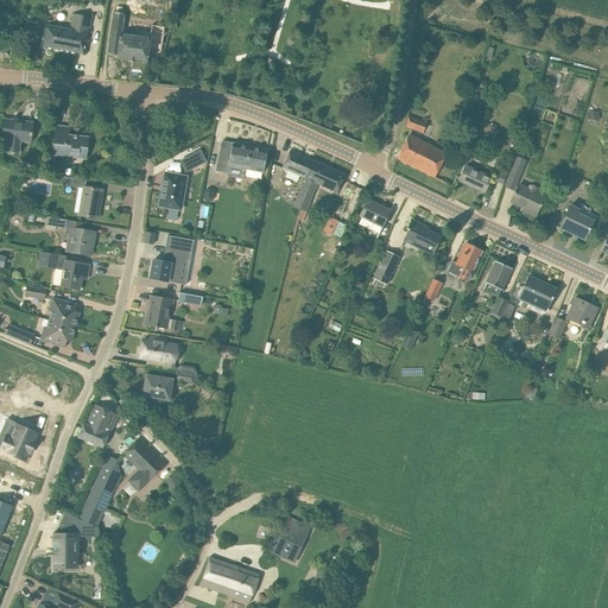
[(132,62),(135,35),(131,33),(131,36),(121,35),(124,14),(114,13),(108,55),(118,56),(116,59),(132,62)]
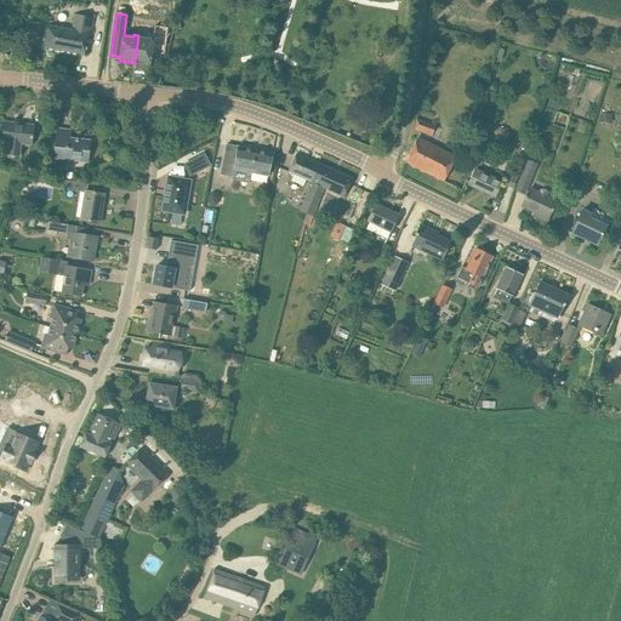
[(45,47),(86,55),(93,17),(75,15),(73,30),(49,26),(45,47)]
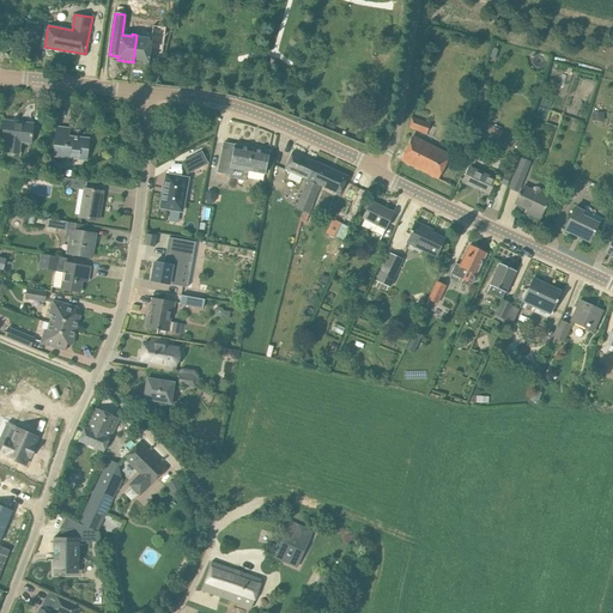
[(137,35),(133,62),(149,65),(149,59),(159,60),(162,53),(165,28),(152,25),(152,32),(141,31),(141,35),(137,35)]
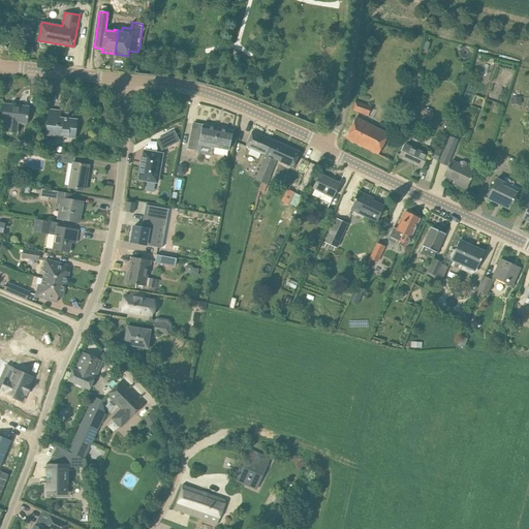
[(356,101),(353,110),(368,116),(371,107),(356,101)]
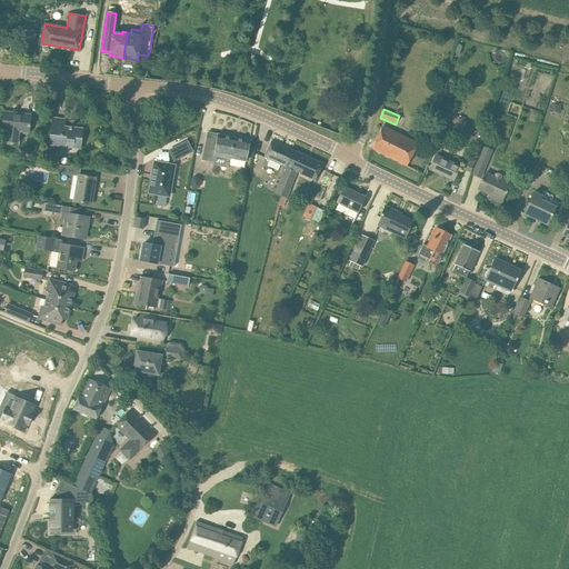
[(29,132),(29,125),(30,117),(16,116),(16,113),(5,112),(2,129),(8,130),(7,141),(18,142),(19,131),(29,132)]
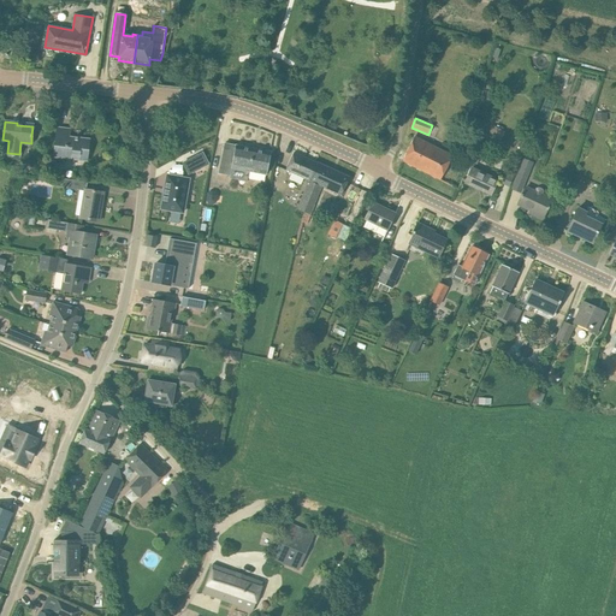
[(498,146),(505,132),(493,126),(486,140),(498,146)]
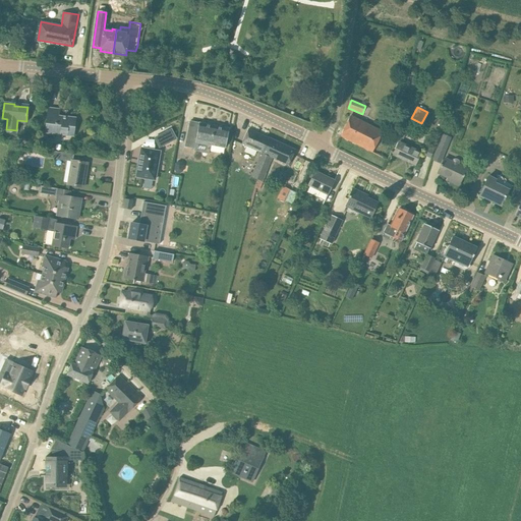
[(74,128),(75,118),(65,117),(65,116),(63,116),(63,118),(58,117),(59,109),(48,108),(45,133),(67,135),(68,128),(74,128)]
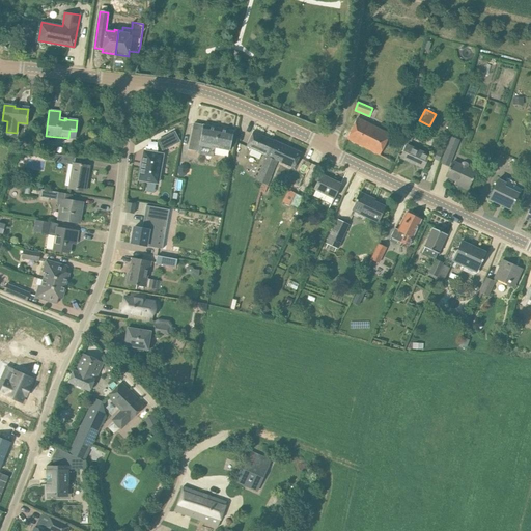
[(380,156),(390,136),(357,118),(346,139),(380,156)]
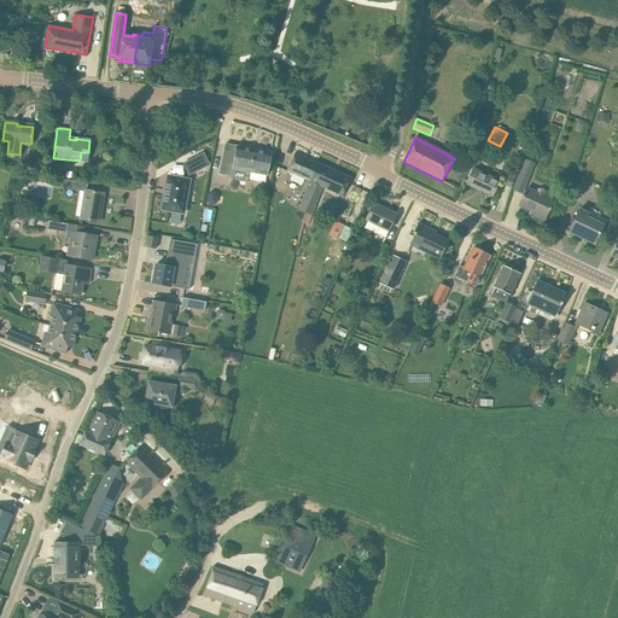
[(272,153),(225,144),(219,175),(232,178),(232,172),(237,173),(238,169),(249,172),(248,174),(255,175),(255,173),(267,175),(272,153)]
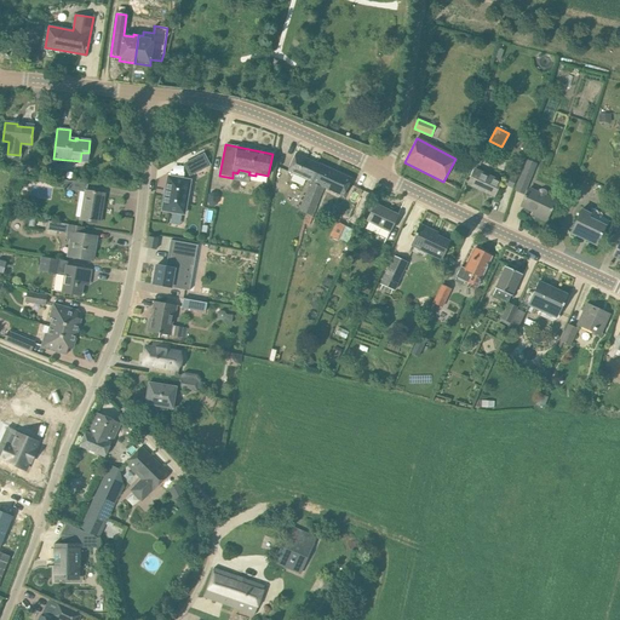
[(480,166),(484,151),(477,149),(472,162),(480,166)]
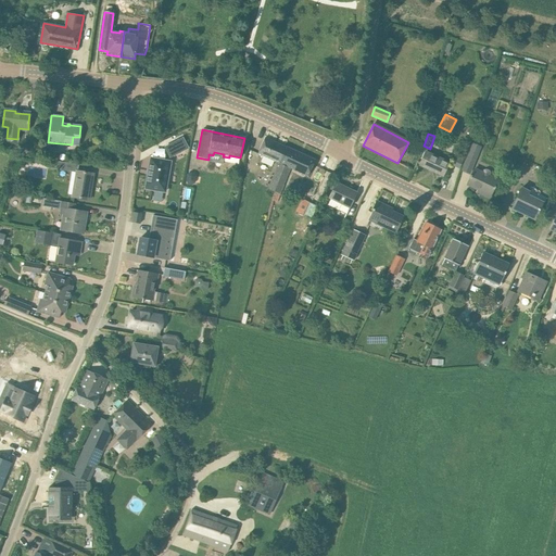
[(190,142),(187,136),(169,144),(163,148),(166,155),(167,155),(168,156),(185,149),(184,146),(190,142)]
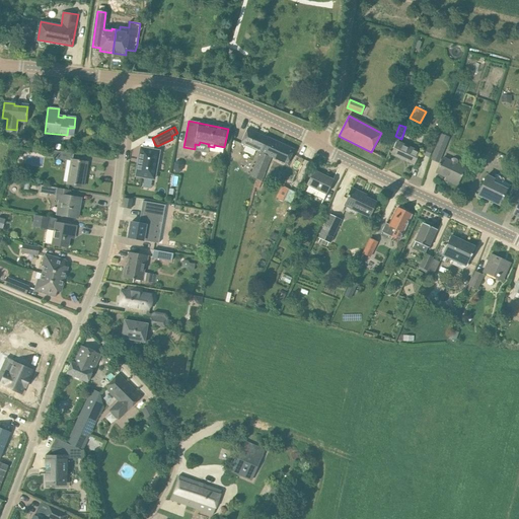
[(261,153),(268,137),(247,129),(240,144),(261,153)]
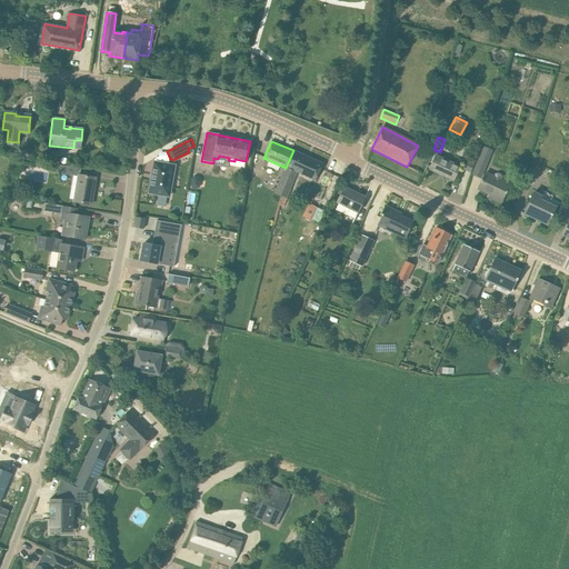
[(491,150),(482,147),(476,165),(485,168),(491,150)]
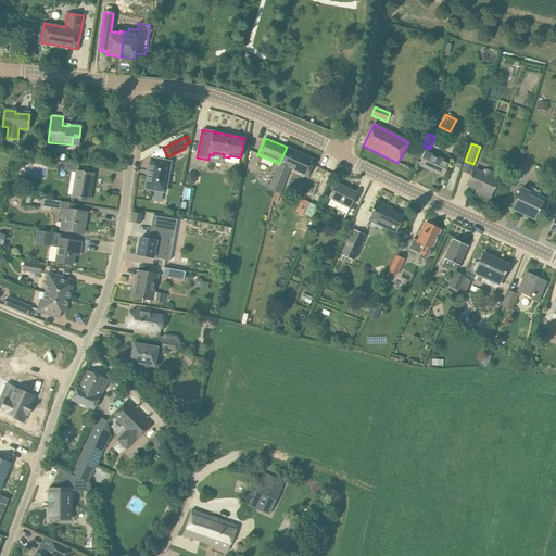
[(315,160),(287,147),(279,164),(285,166),(274,191),(280,194),(291,169),(307,177),(315,160)]
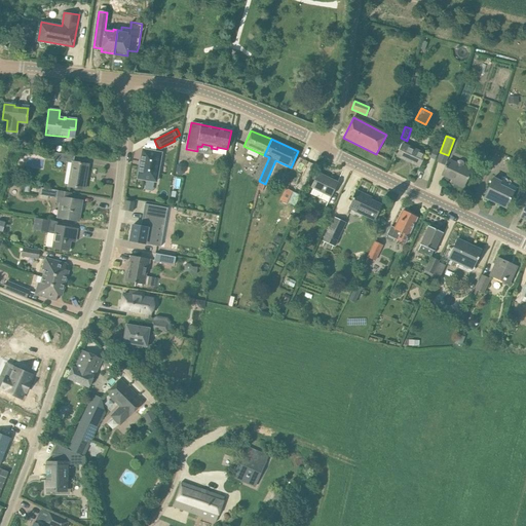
[(403,144),(401,147),(397,156),(419,166),(424,154),(403,144)]
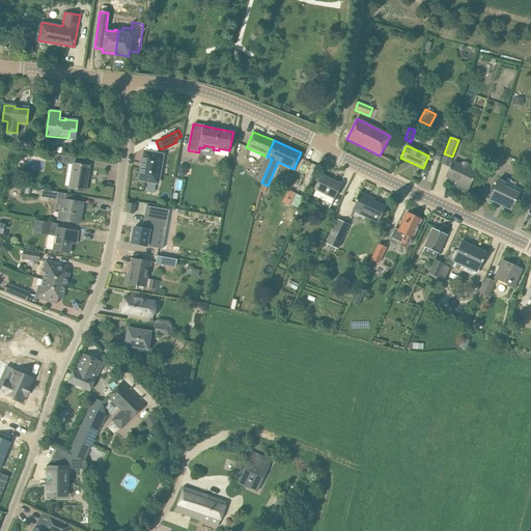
[(144,151),(139,180),(147,182),(156,184),(158,184),(163,155),(144,151)]
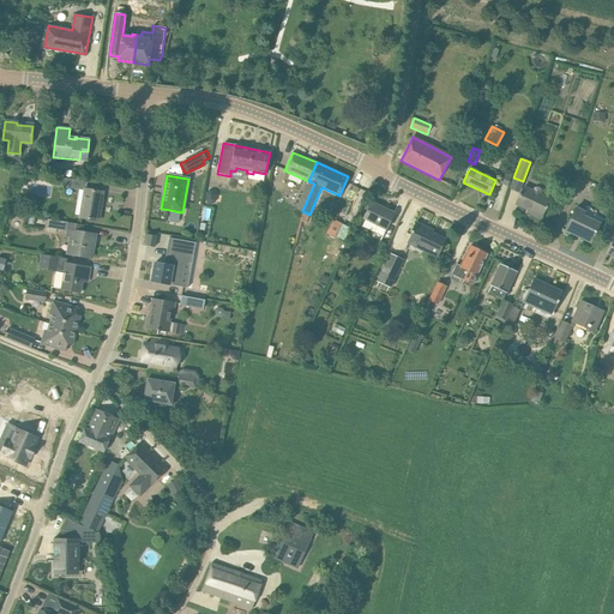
[(66,179),(55,176),(53,186),(65,188),(66,179)]
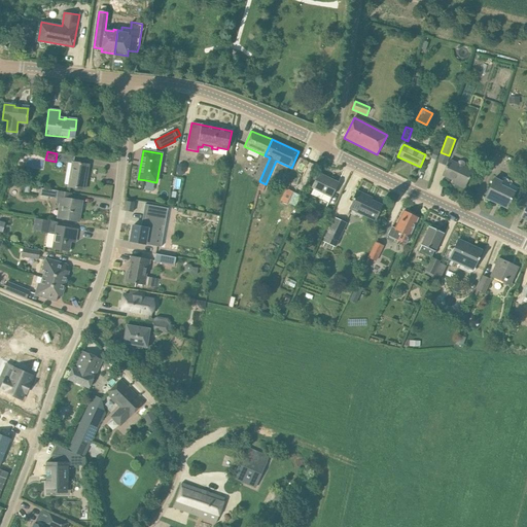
[(253,179),(259,181),(270,157),(265,155),(253,179)]
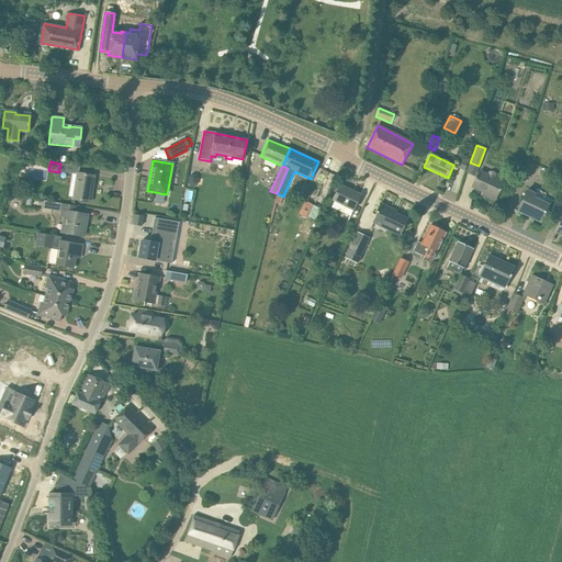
[(504,180),(495,177),(496,177),(496,176),(495,175),(495,173),(495,172),(494,171),(493,171),(492,171),(491,171),(490,171),(489,171),(487,172),(487,173),(479,169),(474,180),(475,180),(472,187),(487,193),(486,197),(495,200),(504,180)]
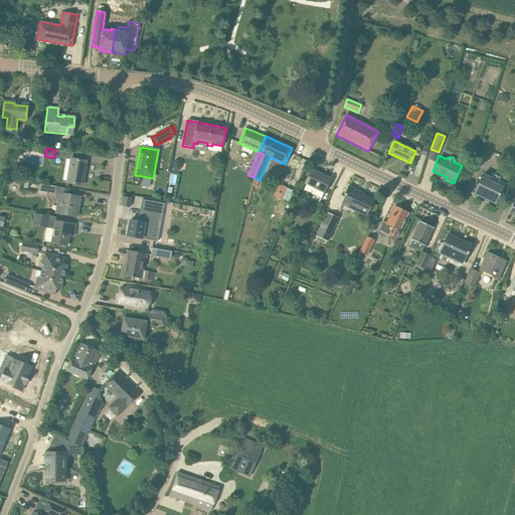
[(84,161),(74,159),(70,158),(70,160),(66,159),(62,180),(66,181),(66,182),(82,185),(83,176),(81,175),(84,161)]
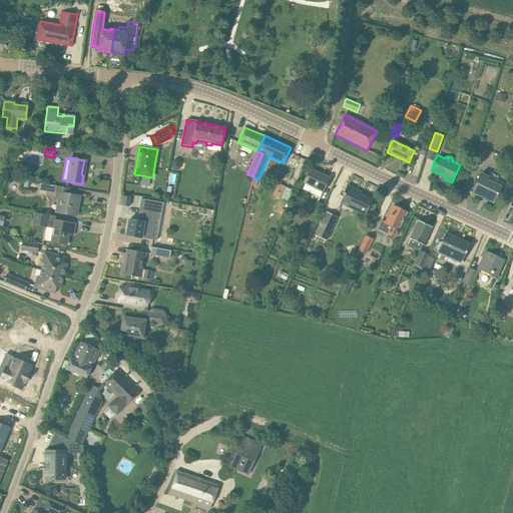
[(171,161),(170,167),(171,170),(175,170),(177,169),(178,163),(177,160),(173,159),(171,161)]
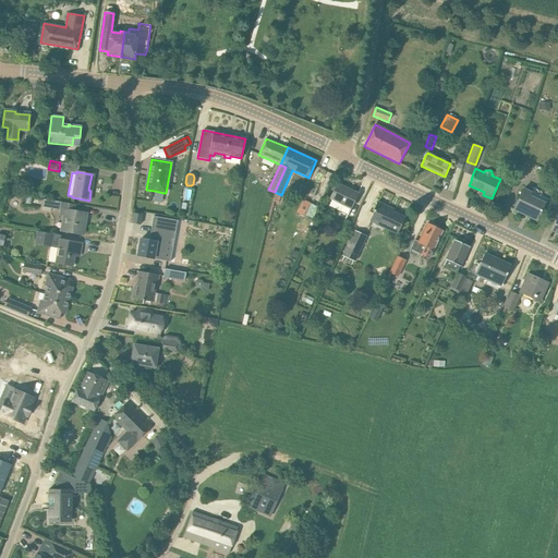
[(338,183),(332,193),(330,199),(332,199),(329,206),(348,216),(351,209),(358,193),(338,183)]
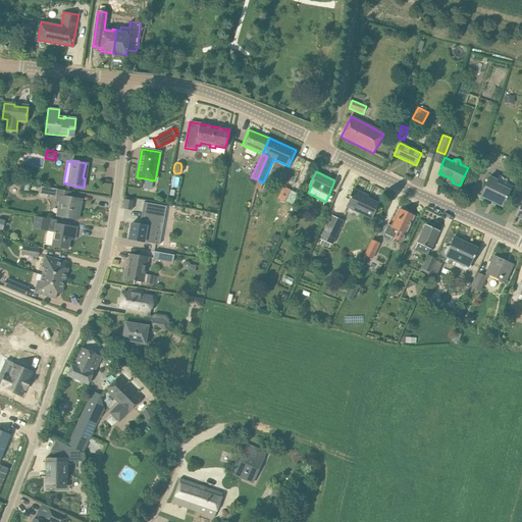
[(489,176),(484,187),(480,196),(490,201),(491,199),(503,204),(510,190),(496,184),(497,180),(489,176)]
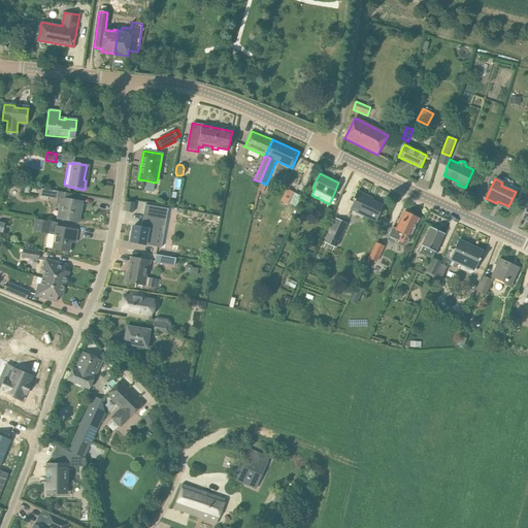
[(69,193),(39,189),(38,196),(57,199),(56,204),(59,204),(57,219),(76,222),(78,208),(81,209),(83,202),(68,199),(69,193)]
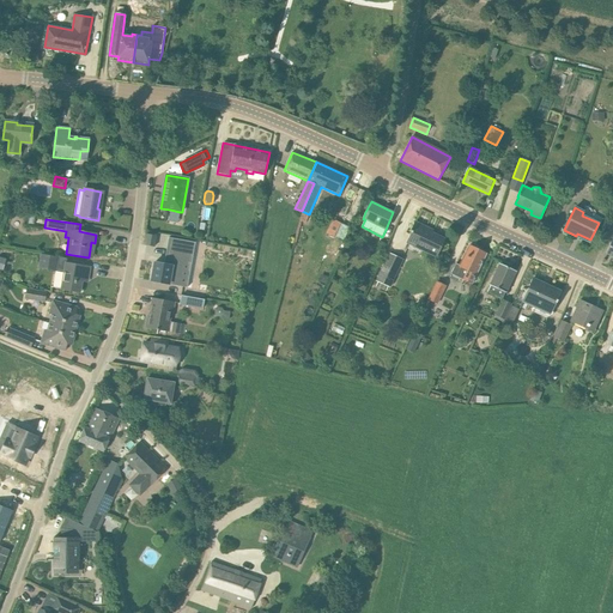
[(334,220),(319,253),(329,258),(345,225),(334,220)]
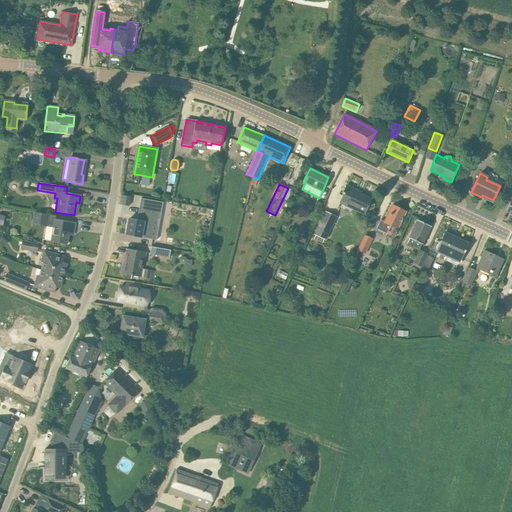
[(346,186),(343,194),(339,203),(364,214),(371,200),(355,192),(356,190),(346,186)]
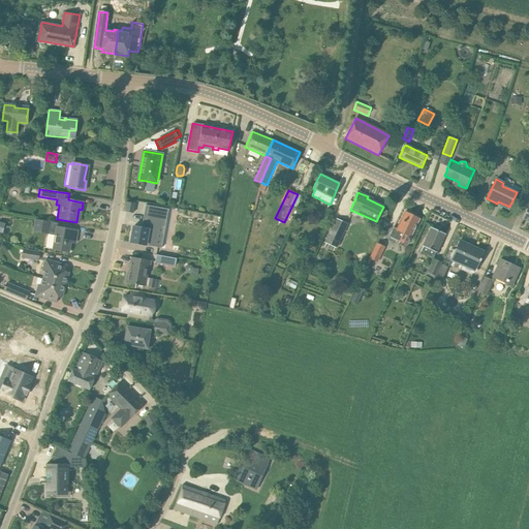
[(125,212),(132,213),(134,204),(127,201),(125,212)]
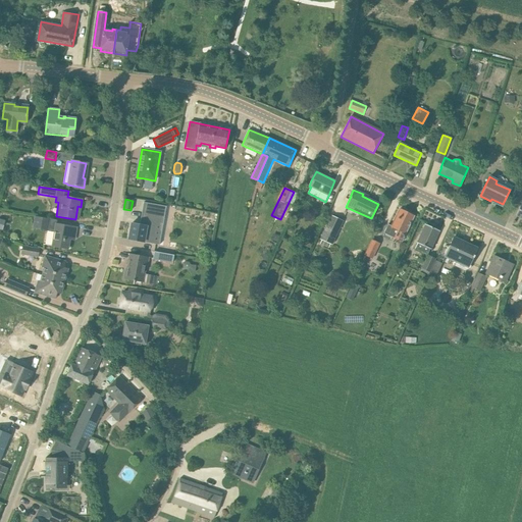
[(132,223),(128,239),(153,244),(157,223),(163,224),(166,207),(147,203),(143,225),(140,225),(132,223)]
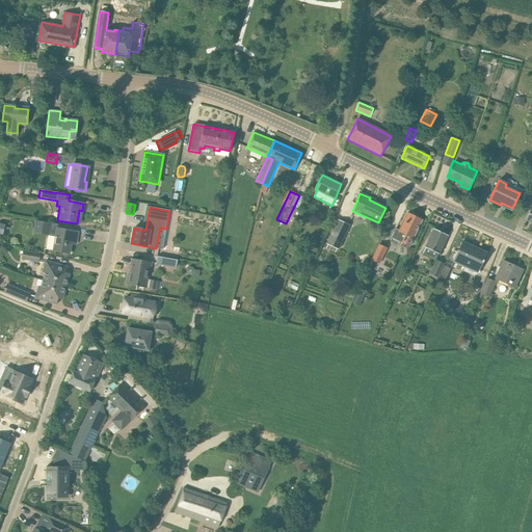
[(329,210),(321,227),(326,230),(335,213),(329,210)]
